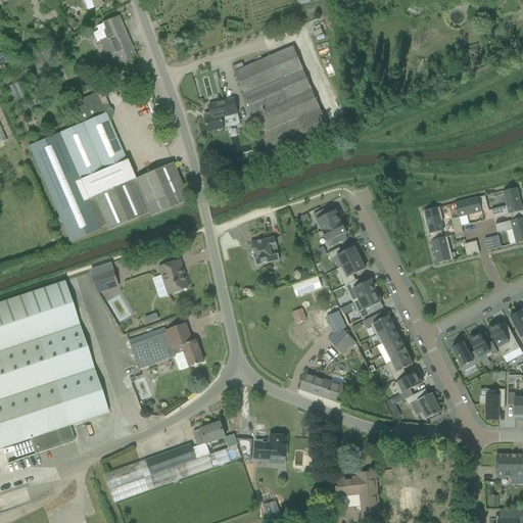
[(55,0),(39,0),(43,9),(57,2),(55,0)]
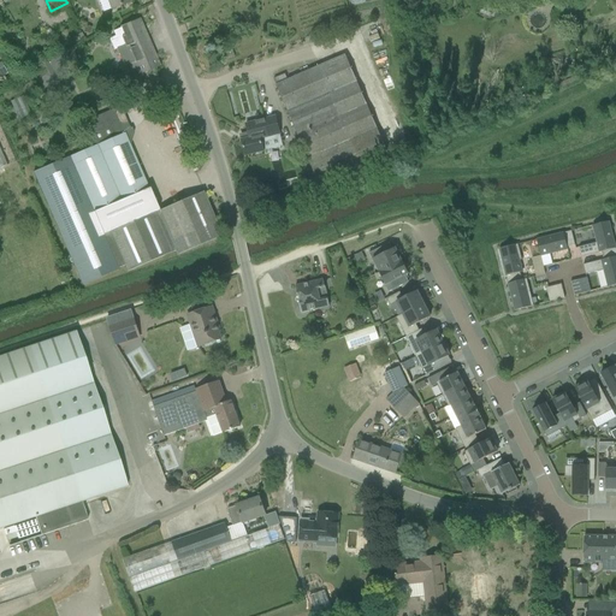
[(107,0),(111,10),(129,3),(128,0),(107,0)]
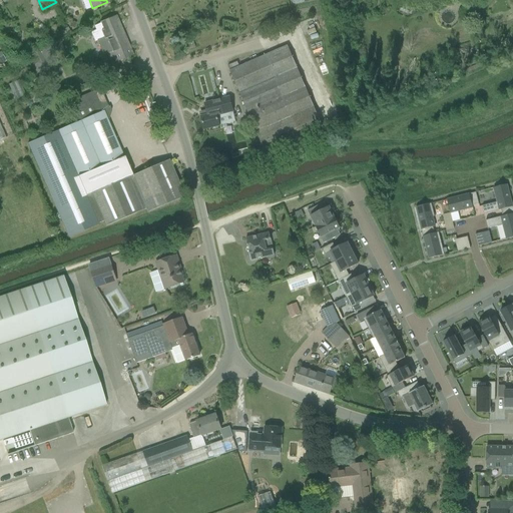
[(400,11),(408,14),(410,9),(402,5),(400,11)]
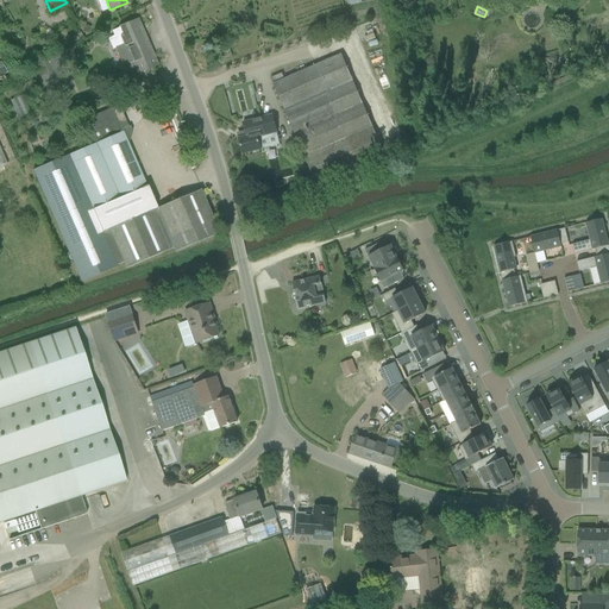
[(112,50),(115,49),(123,66),(127,64),(132,76),(156,66),(137,19),(119,26),(119,29),(111,32),(113,36),(107,39),(112,50)]
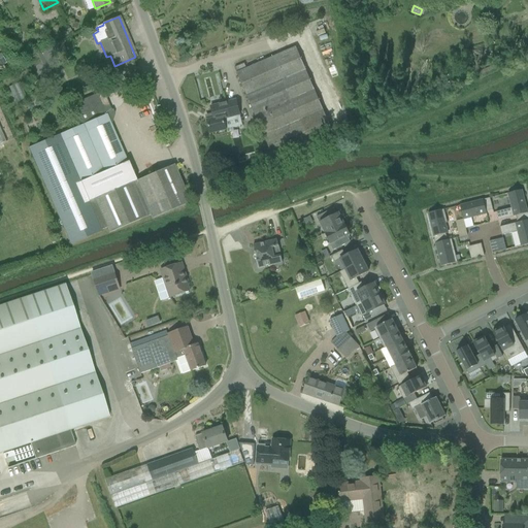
[(192,53),(201,50),(199,43),(190,46),(192,53)]
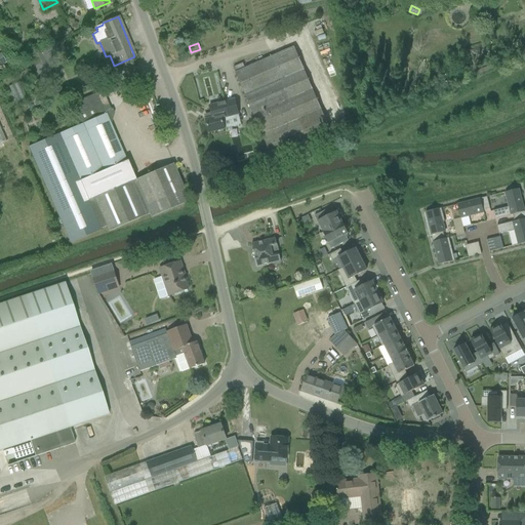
[(17,46),(16,53),(15,59),(24,61),(24,54),(25,47),(17,46)]
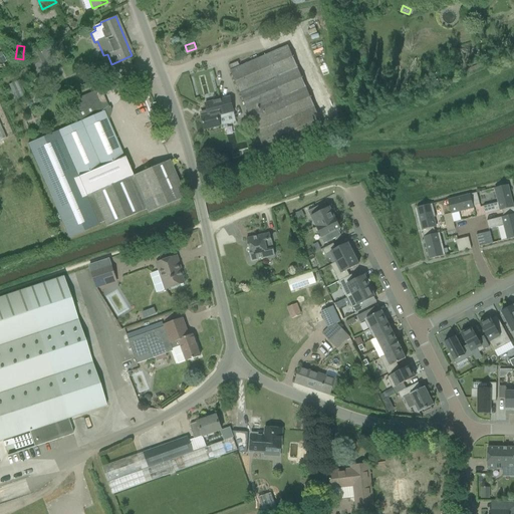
[(34,75),(48,67),(58,61),(50,46),(39,52),(33,56),(37,63),(30,67),(34,75)]
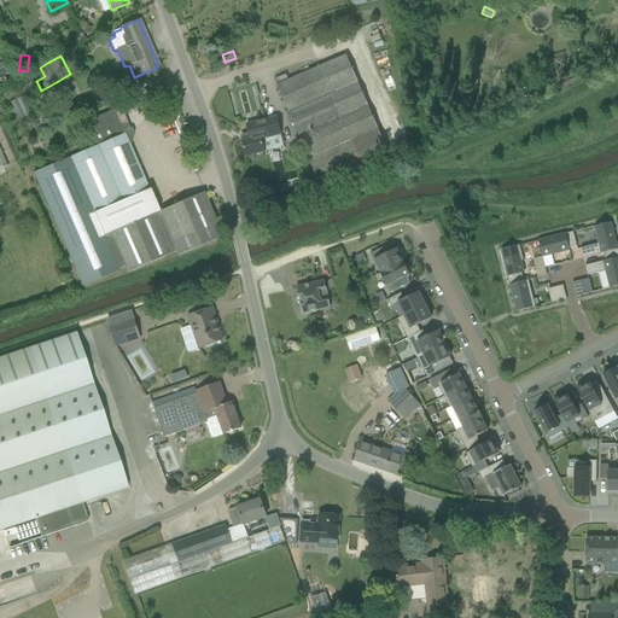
[(347,57),(289,81),(285,75),(274,80),(277,86),(320,187),(390,157),(347,57)]
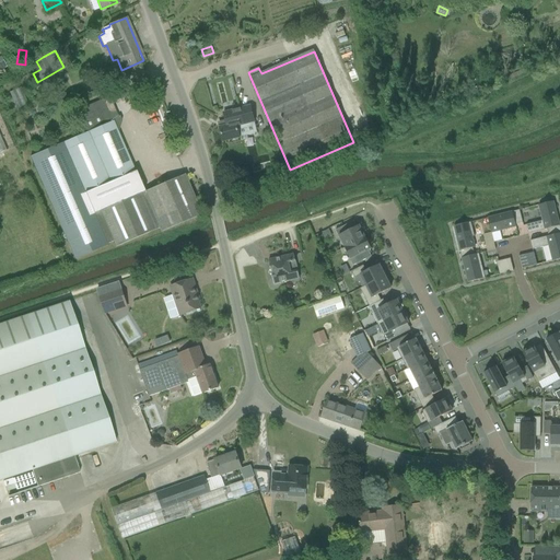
[(152,105),(160,102),(154,88),(147,91),(152,105)]
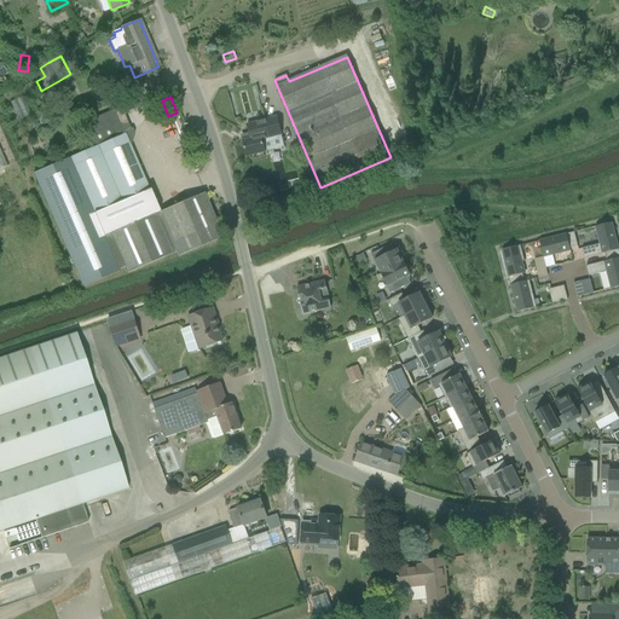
[(12,102),(18,119),(29,115),(22,98),(12,102)]
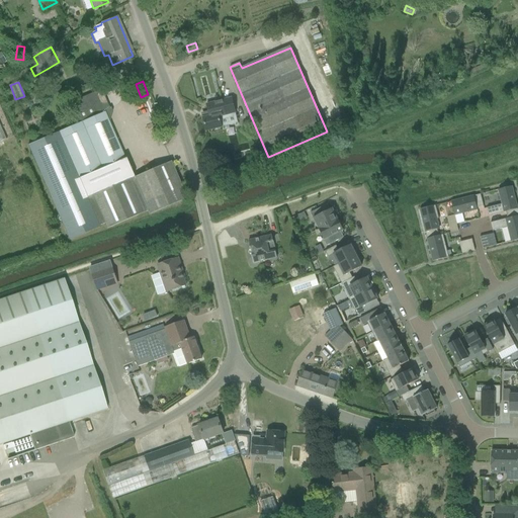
[(133,177),(124,159),(105,114),(109,112),(110,110),(101,89),(92,93),(84,97),(88,106),(71,113),(76,124),(28,146),(70,241),(99,228),(98,227),(104,224),(107,229),(147,211),(148,211),(133,176),(133,177)]
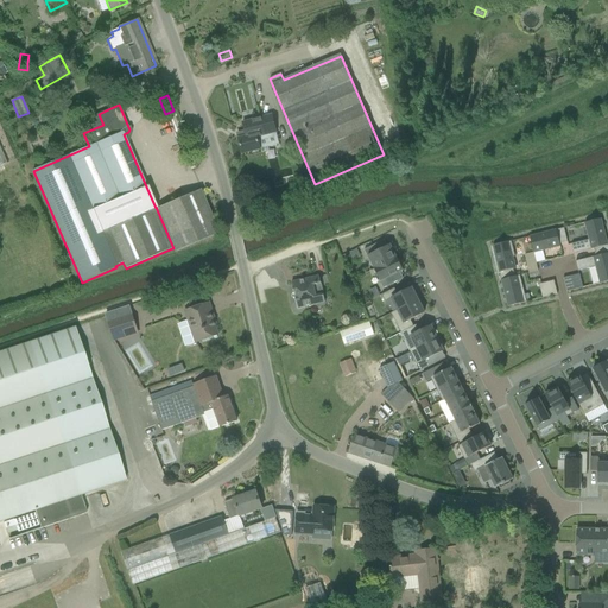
[(277,133),(273,115),(242,122),(245,132),(240,133),(238,137),(242,154),(260,150),(279,145),(277,133)]
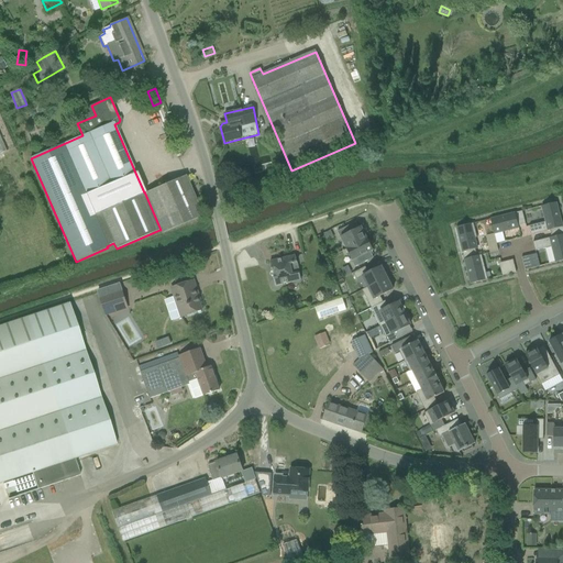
[(550,231),(552,238),(562,234),(562,228),(556,203),(552,203),(552,202),(545,203),(545,206),(541,207),(545,222),(529,227),(531,235),(550,231)]
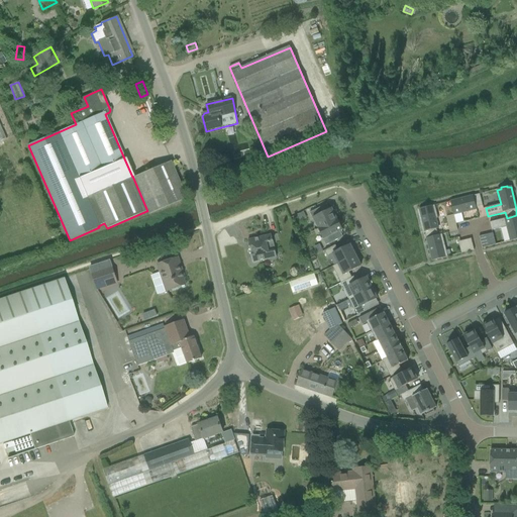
[(483,206),(480,194),(450,202),(454,215),(477,210),(476,208),(483,206)]
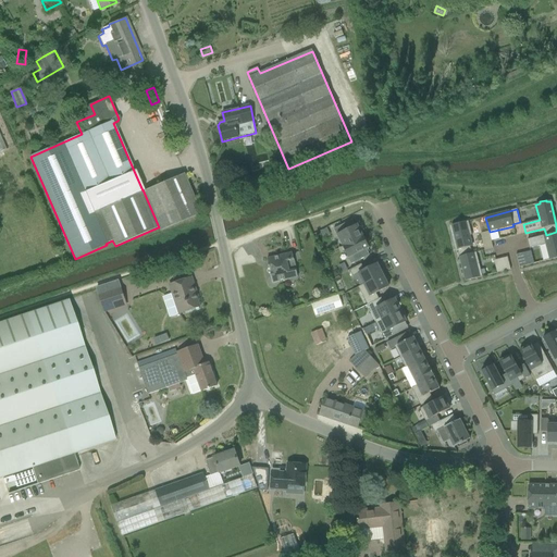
[(343,247),(363,236),(358,225),(355,226),(353,221),(334,230),(337,237),(338,236),(343,247)]
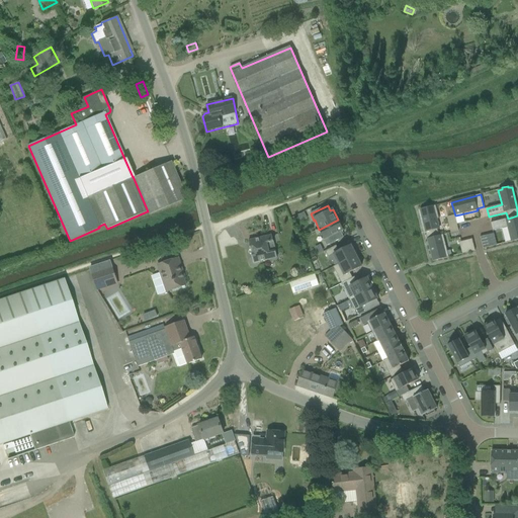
[(439,236),(438,233),(437,230),(439,229),(437,220),(439,219),(436,206),(420,210),(426,236),(427,239),(439,236)]
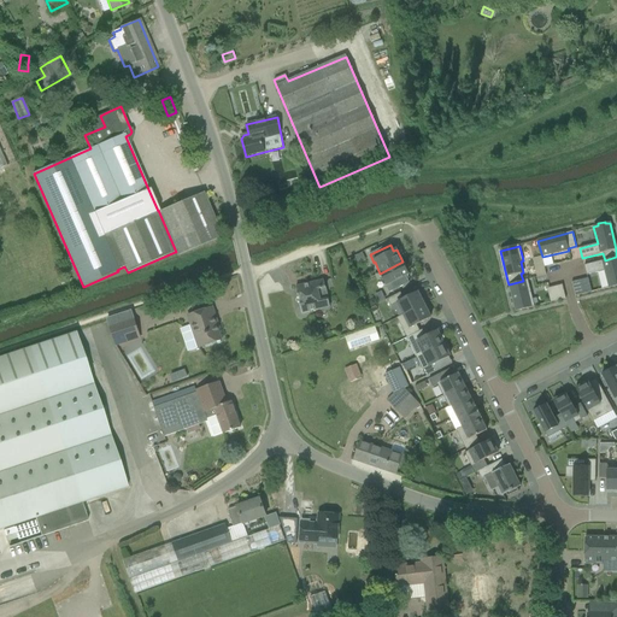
[(356,257),(359,264),(366,262),(362,253),(356,257)]
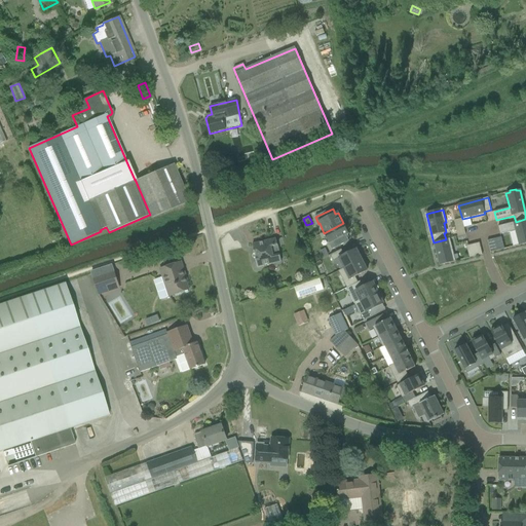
[(525,219),(516,222),(498,227),(500,235),(516,231),(519,246),(525,243),(525,219)]
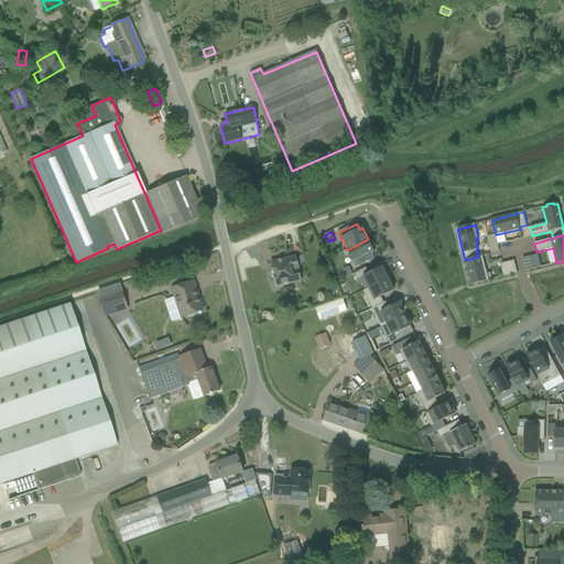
[(368,239),(347,250),(353,260),(351,261),(356,268),(375,259),(371,252),(373,251),(368,239)]
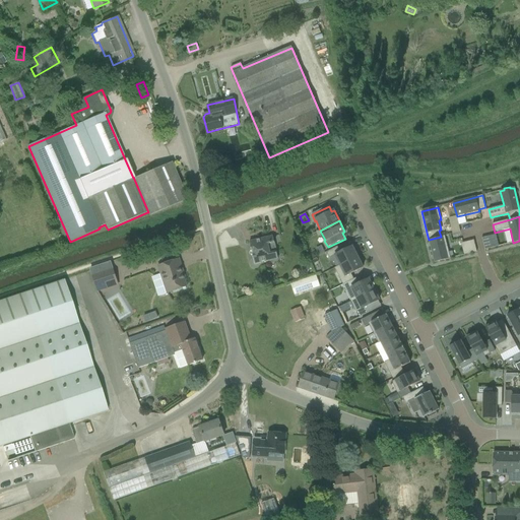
[(445,236),(441,237),(429,240),(434,261),(435,263),(448,259),(450,259),(445,236)]
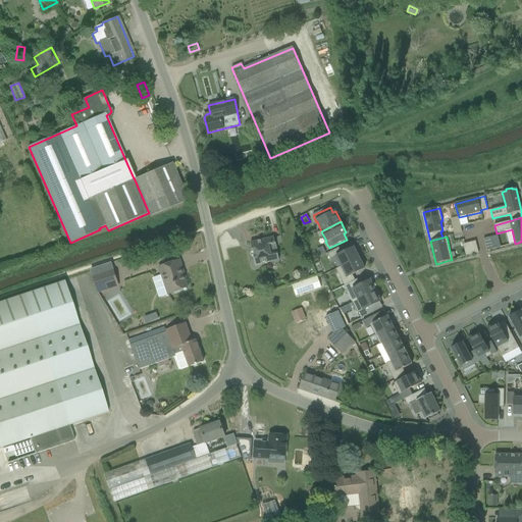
[(274,238),(251,243),(253,252),(255,252),(255,256),(254,256),(256,265),(266,263),(273,261),(279,260),(277,253),(276,247),(274,238)]
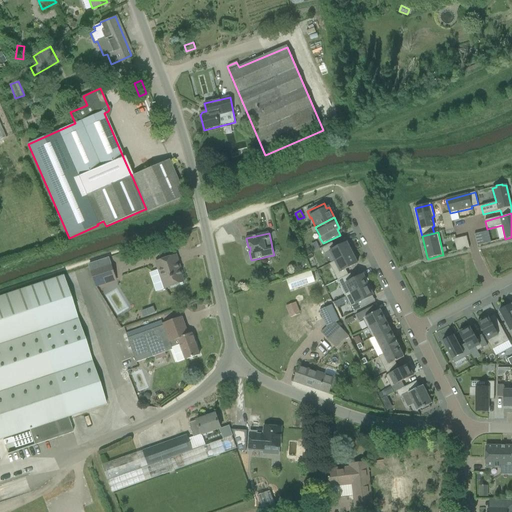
[(477,246),(484,244),(481,233),(474,235),(477,246)]
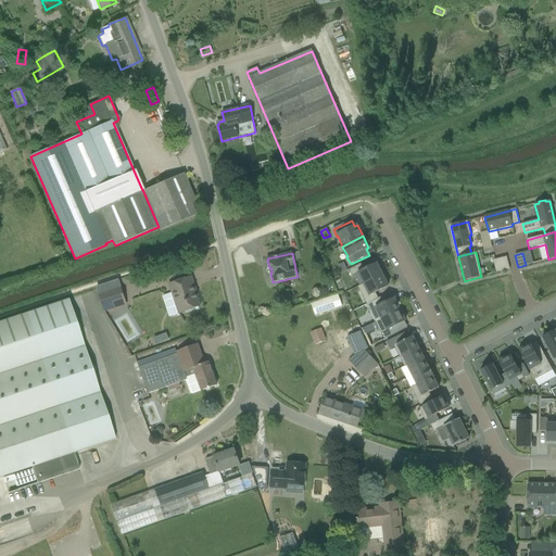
[(507,257),(500,258),(503,272),(510,269),(507,257)]
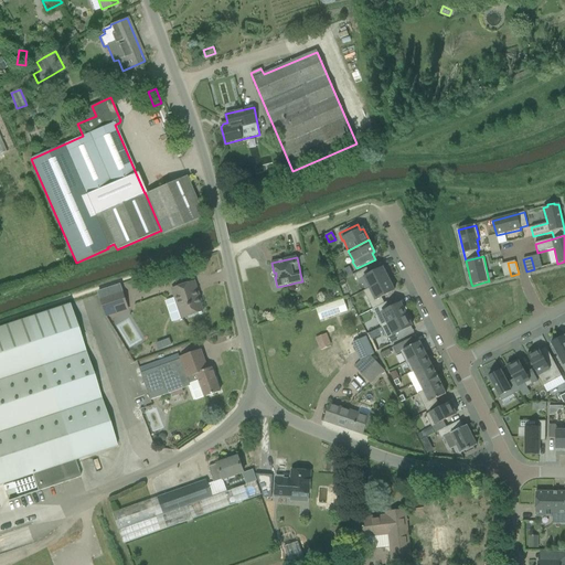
[(353,275),(350,267),(343,270),(347,278),(353,275)]
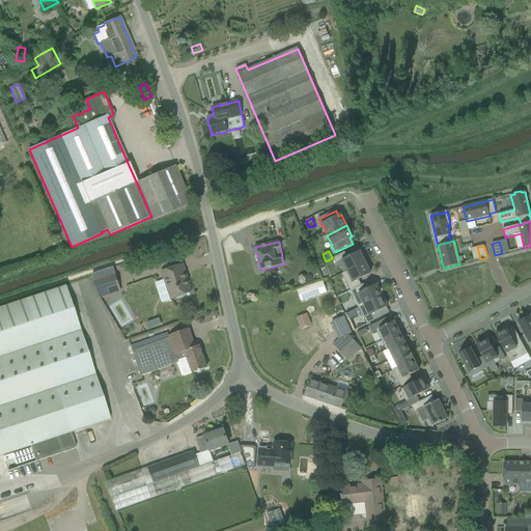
[(347,272),(367,261),(366,260),(363,253),(361,254),(360,252),(347,258),(344,252),(334,257),(336,263),(342,260),(347,271),(347,272)]
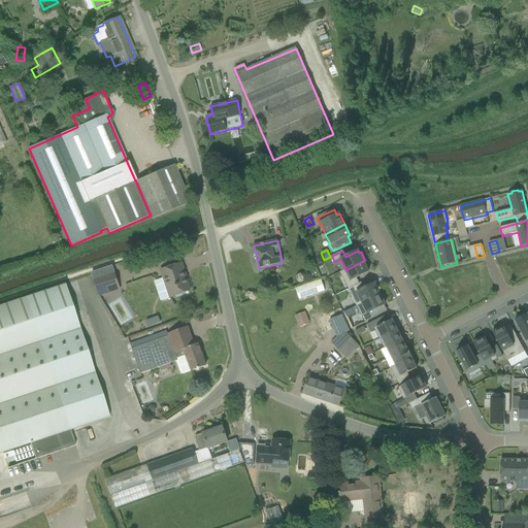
[(349,289),(359,284),(357,278),(368,272),(367,270),(369,269),(366,262),(365,260),(345,270),(345,269),(339,272),(349,289)]
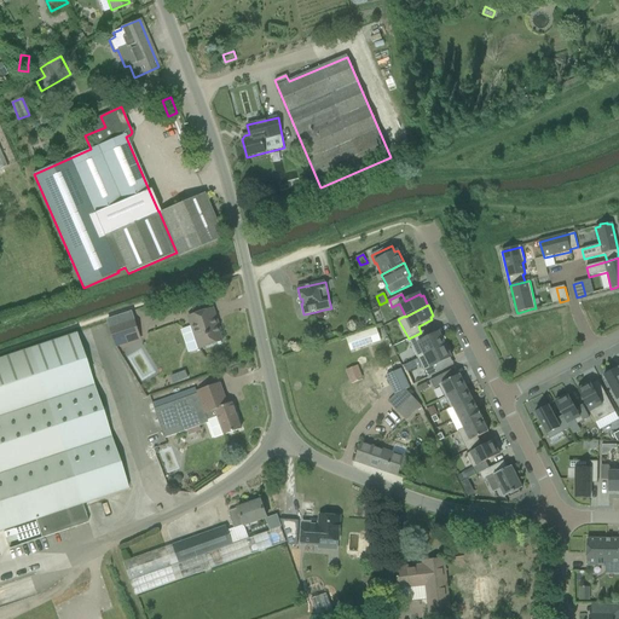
[(190,327),(181,330),(189,353),(212,346),(223,342),(215,319),(217,319),(213,308),(202,312),(187,317),(190,327)]
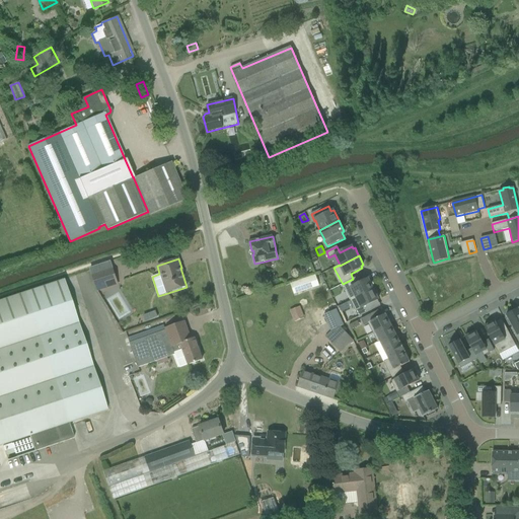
[(89,268),(95,287),(117,280),(110,262),(89,268)]
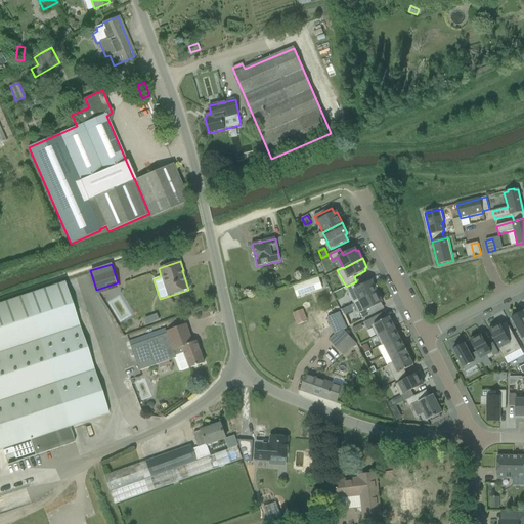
[(313,269),(306,265),(302,272),(308,277),(313,269)]
